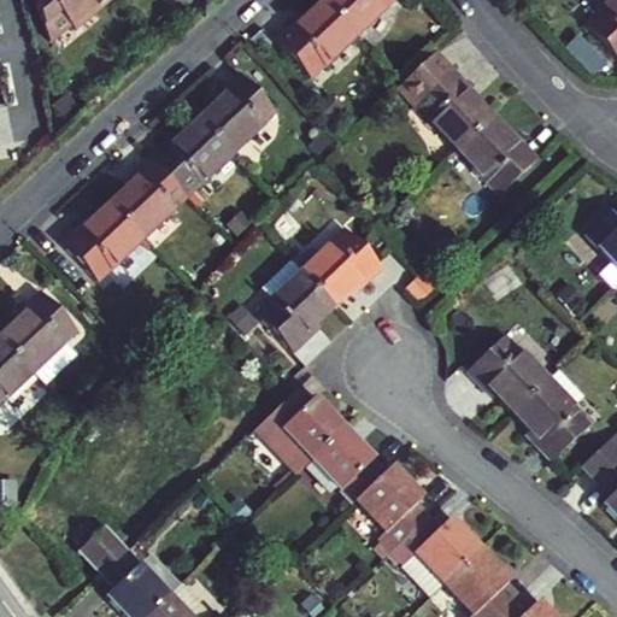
[(109,0),(48,0),(74,29),(109,0)]
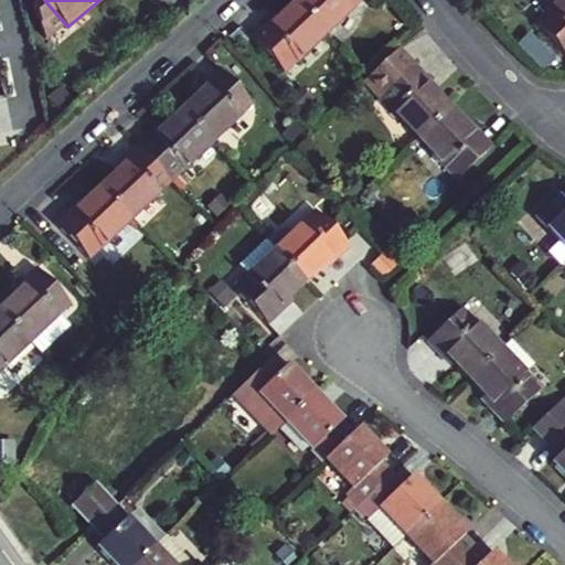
[(290,0),(288,2),(317,32),(352,0),(290,0)]
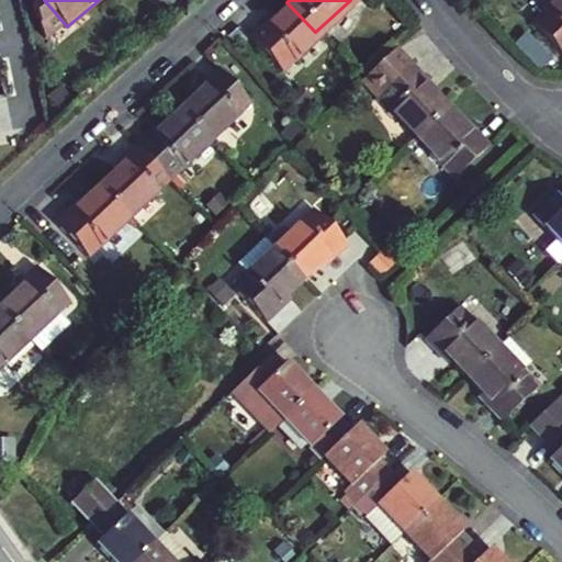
[(561,0),(536,0),(523,12),(559,52),(561,48),(561,0)]
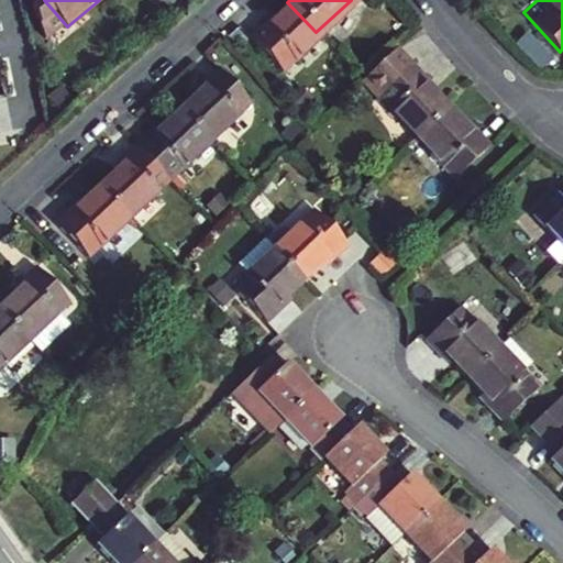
[(316,32),(287,2),(264,23),(260,19),(243,34),(274,69),(316,32)]
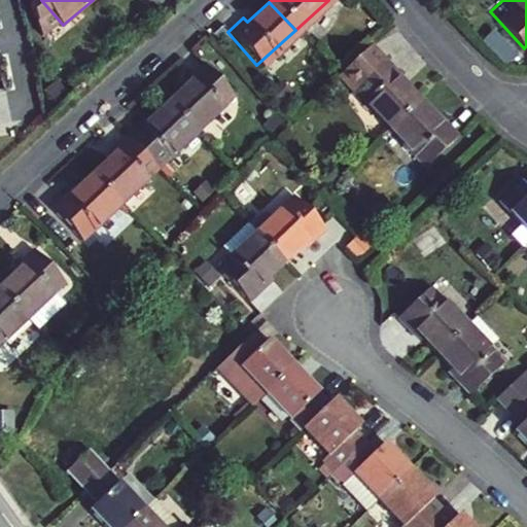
[(383,132),(414,104),(389,77),(394,73),(366,42),(335,71),(330,75),(383,132)]
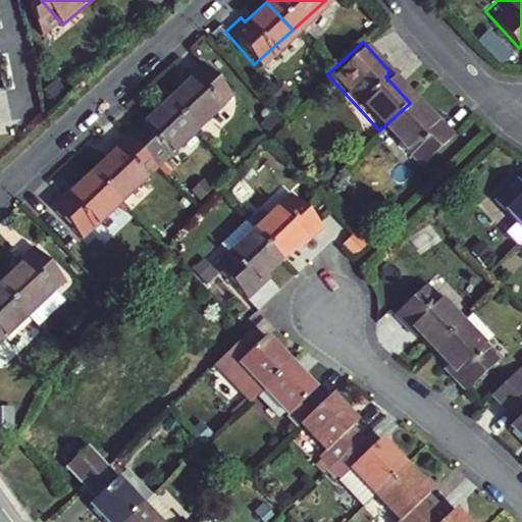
[(232,95),(202,62),(185,79),(188,82),(167,102),(195,132),(232,95)]
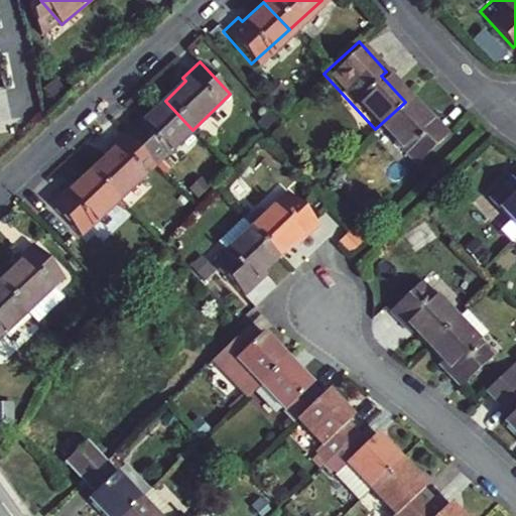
[(192,130),(165,101),(144,120),(142,117),(125,133),(155,164),(192,130)]
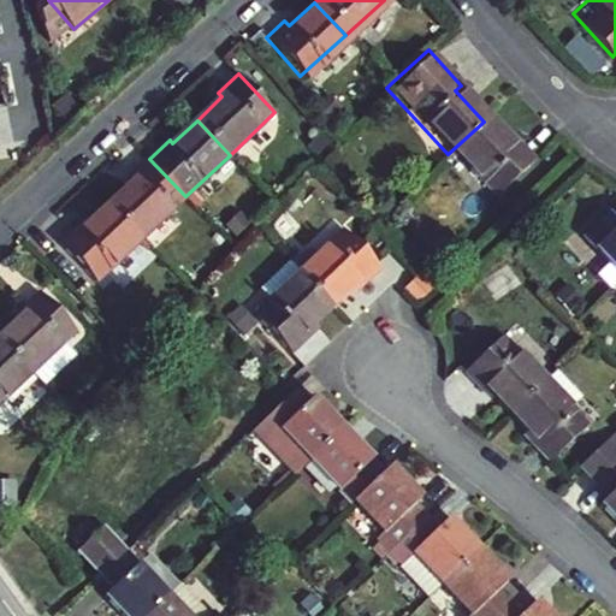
[(484,122),(448,154),(486,197),(528,159),(507,134),(501,140),(484,122)]
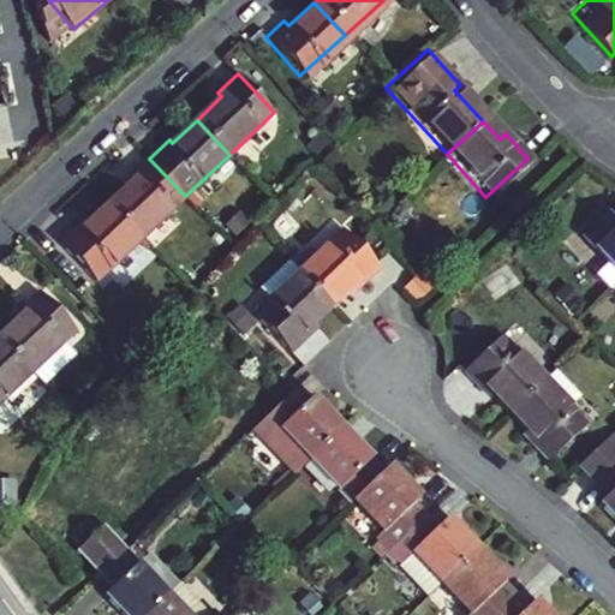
[(185,196),(149,159),(130,177),(132,180),(108,203),(141,238),(185,196)]
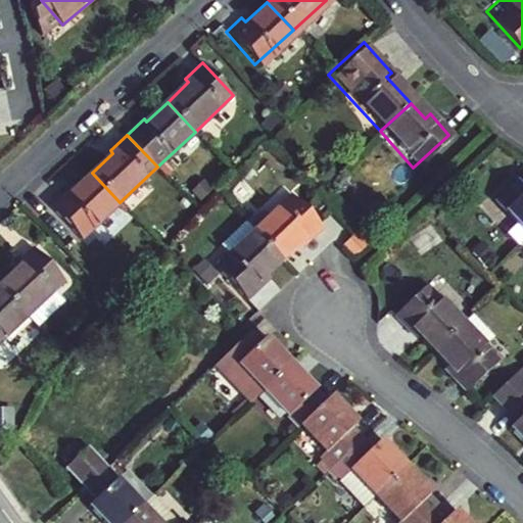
[(120,202),(92,173),(72,193),(68,190),(51,206),(82,238),(120,202)]
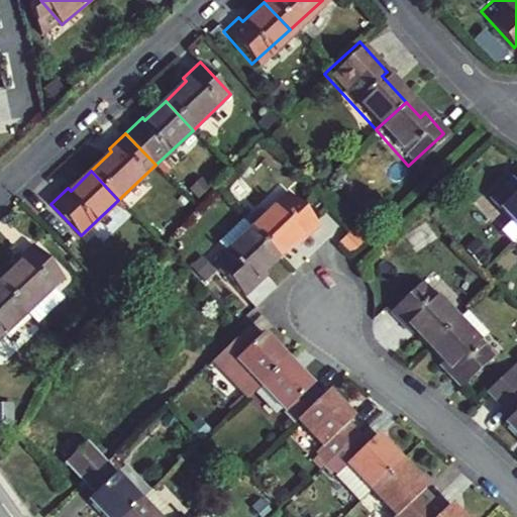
[(516,239),(516,183),(510,177),(489,197),(511,220),(501,230),(514,243),(515,242),(516,239)]
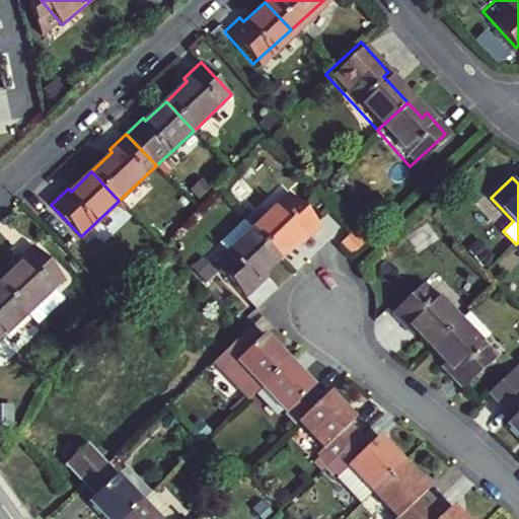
[(320,225),(290,194),(252,229),(280,258),(299,239),(302,242),(320,225)]
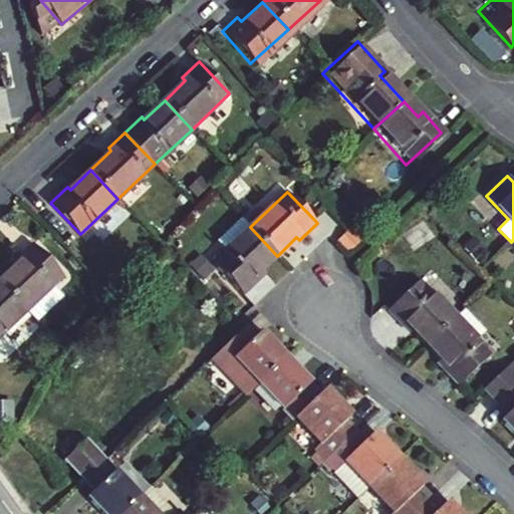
[(277,256),(250,227),(241,218),(217,241),(226,250),(213,262),(243,294),(260,277),(258,274),(277,256)]
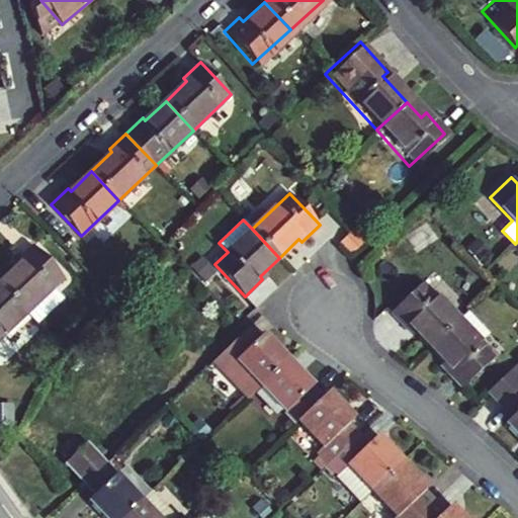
[(64,277),(33,245),(16,262),(19,265),(0,282),(0,284),(26,314),(36,324),(63,298),(53,288),(64,277)]
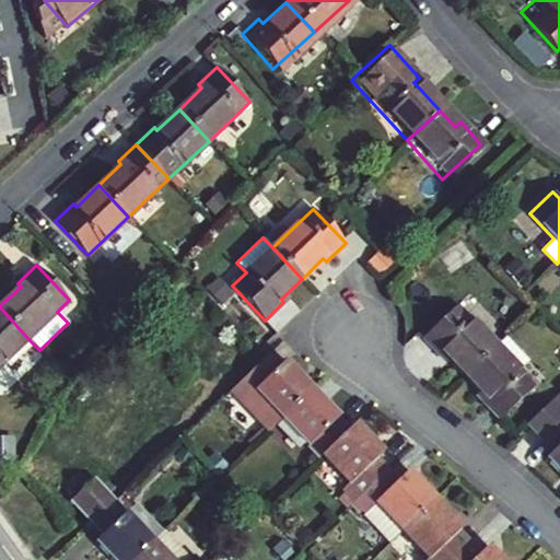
[(496,346),(457,305),(423,338),(441,358),(444,354),(465,375),(496,346)]
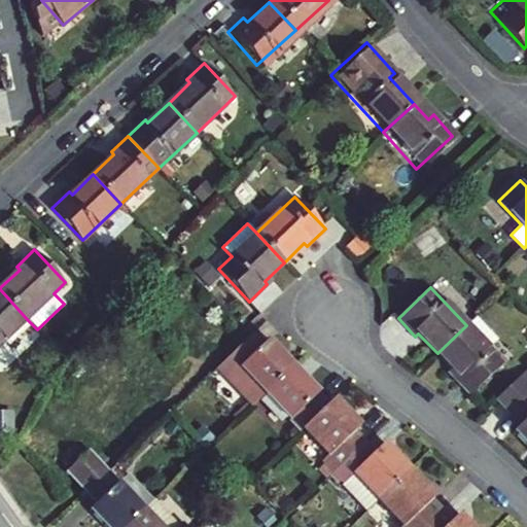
[(0,344),(27,319),(0,289),(0,344)]
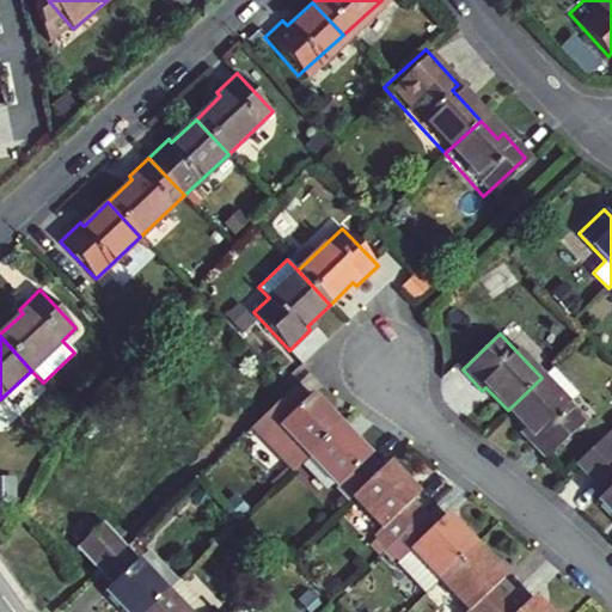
[(577,395),(552,368),(542,378),(508,410),(530,434),(527,438),(548,458),(585,423),(567,404),(577,395)]
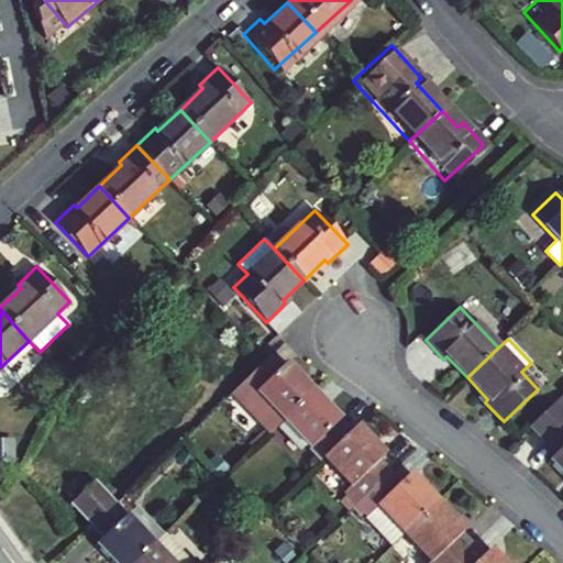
[(313,390),(287,362),(279,370),(268,357),(231,393),(269,433),(283,421),(313,390)]
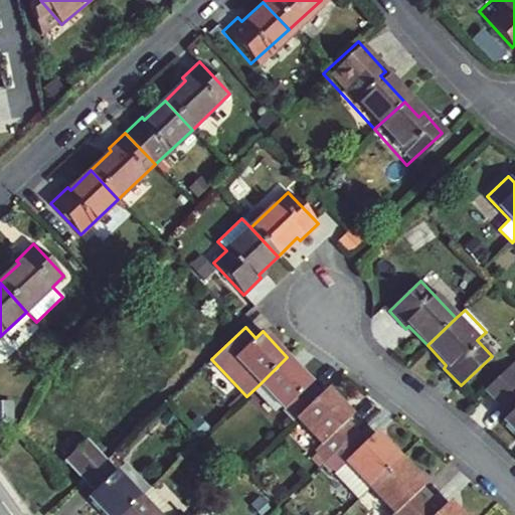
[(312,383),(287,357),(259,385),(293,421),(296,418),(315,400),(305,390),(312,383)]
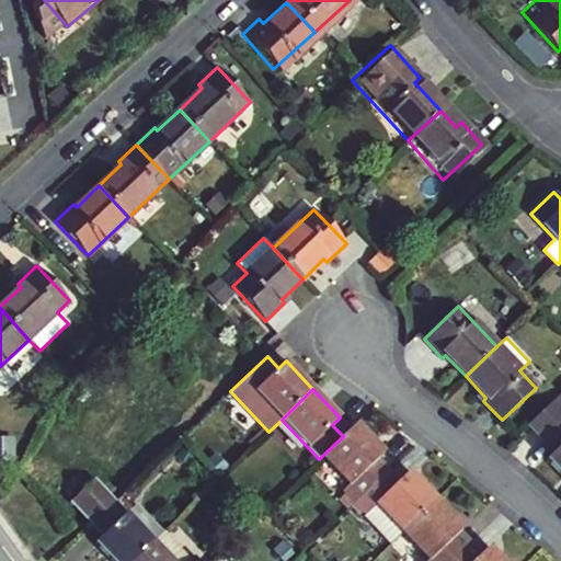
[(560,392),(528,425),(554,453),(547,459),(560,474),(560,392)]
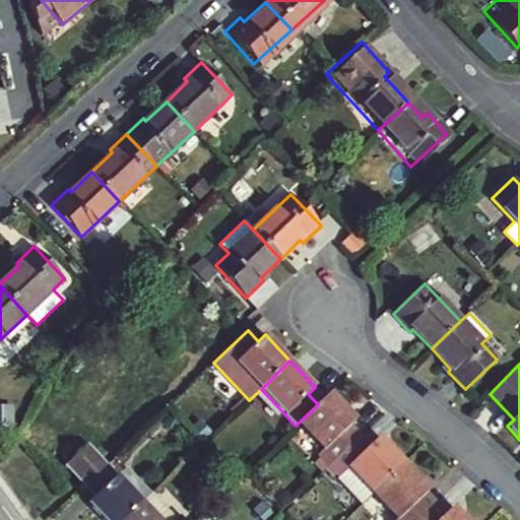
[(355,419),(330,393),(318,404),(299,423),(324,449),(318,454),(329,465),(361,436),(350,425),(355,419)]
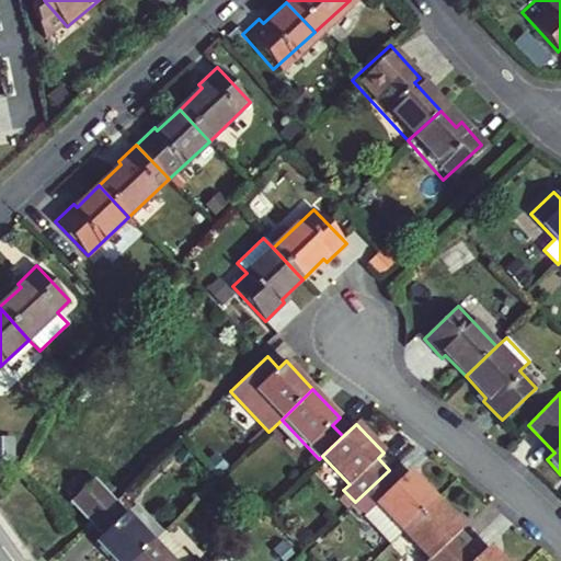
[(436,500),(409,471),(399,481),(389,470),(355,502),(366,514),(364,515),(390,544),(402,531),(436,500)]
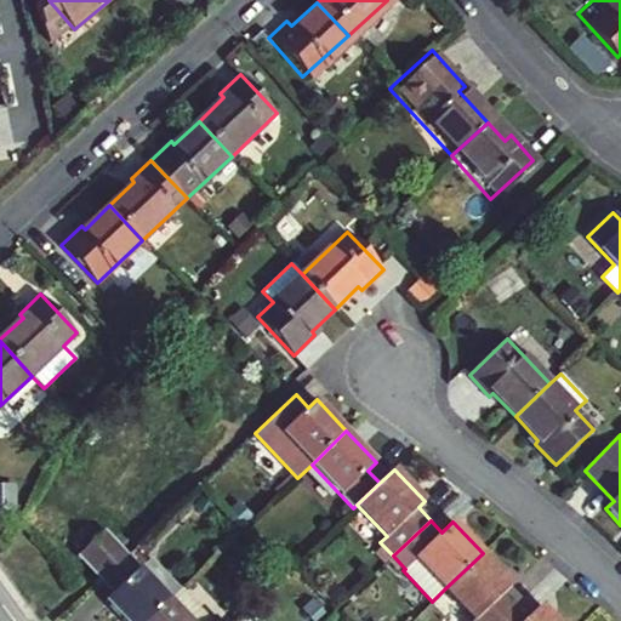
[(119,547),(104,530),(96,537),(112,554),(119,547)]
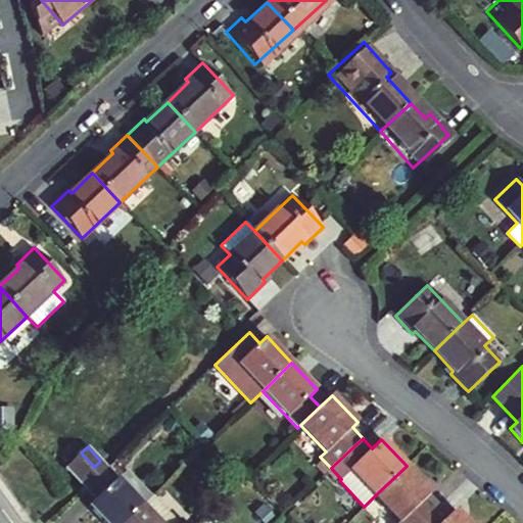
[(94,467),(81,453),(65,468),(79,481),(94,467)]
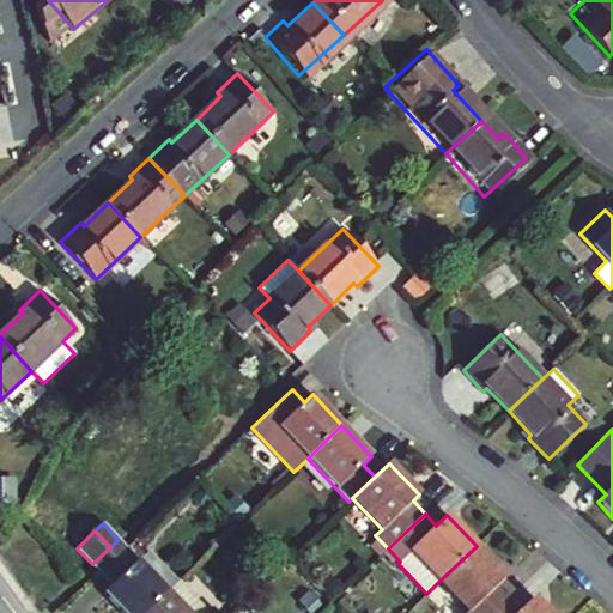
[(126,548),(117,540),(110,547),(92,564),(101,572),(126,548)]
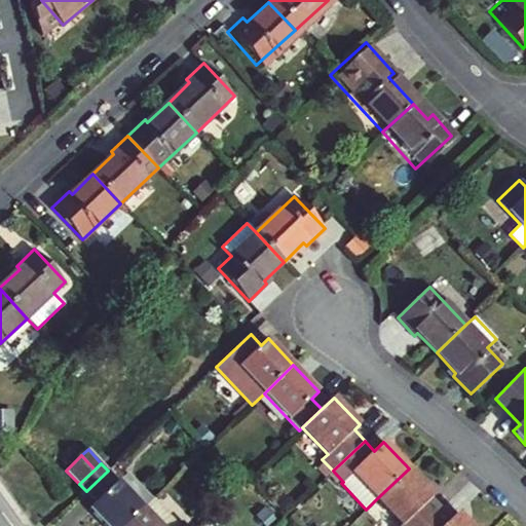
[(435,495),(409,468),(377,498),(402,525),(400,525),(422,525),(439,511),(429,500),(435,495)]
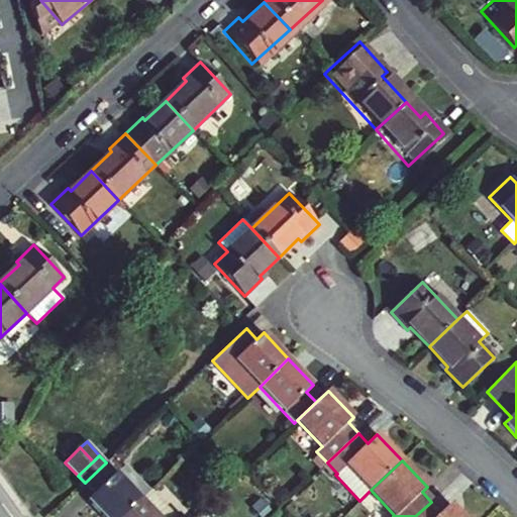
[(122,516),(150,490),(126,464),(117,474),(106,462),(85,483),(95,494),(88,501),(103,516),(122,516)]
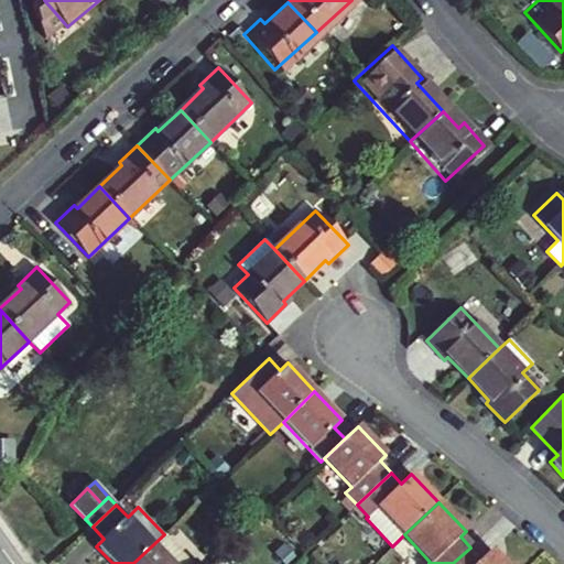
[(192,562),(165,534),(164,534),(133,563),(201,563),(196,559),(192,562)]
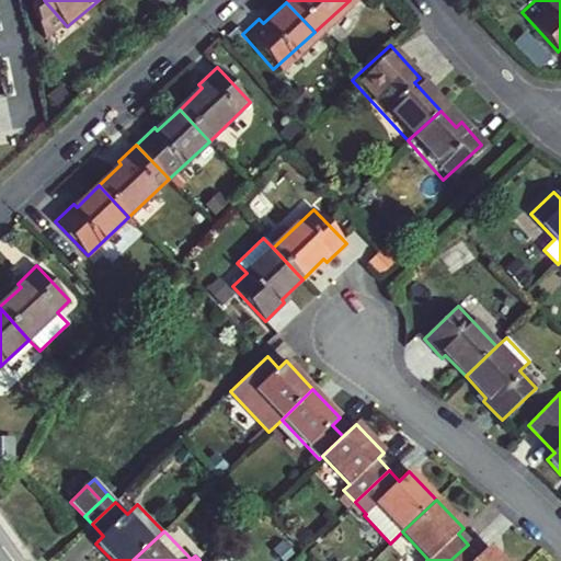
[(502,560),(489,547),(479,556),(468,545),(450,560),(502,560)]
